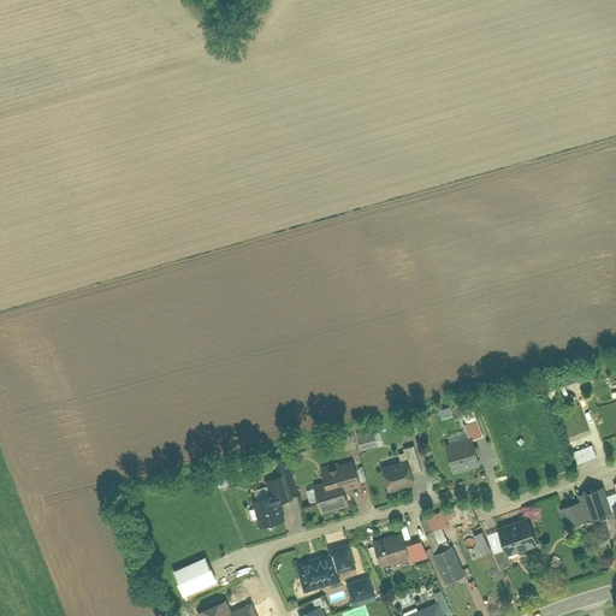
[(462,427),(466,444),(449,448),(455,471),(479,465),(473,442),(478,440),(473,424),(462,427)]
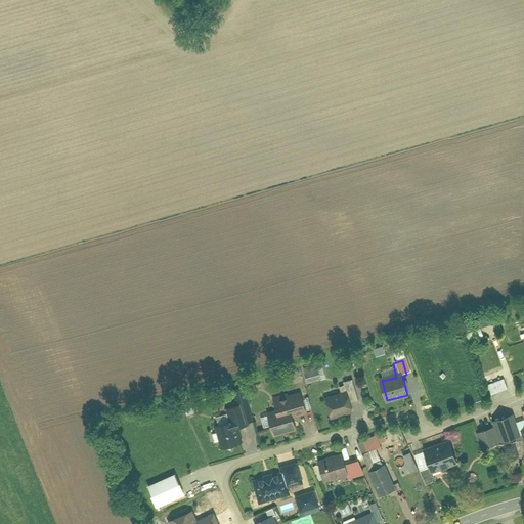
[(304,372),(307,382),(320,379),(316,367),(304,372)]
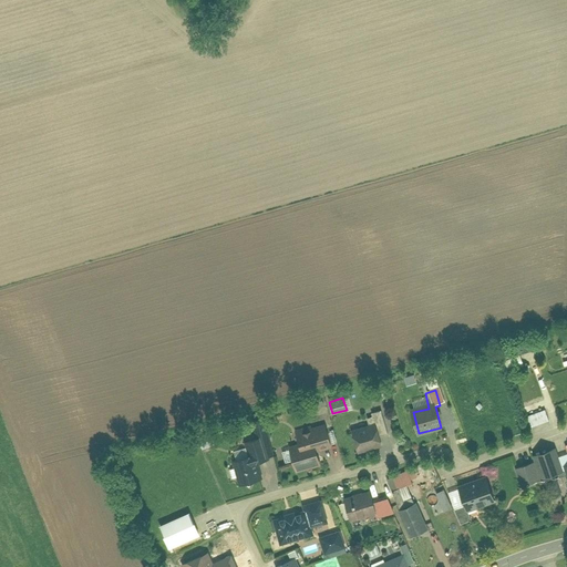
[(544,409),(528,413),(532,425),(547,420),(544,409)]
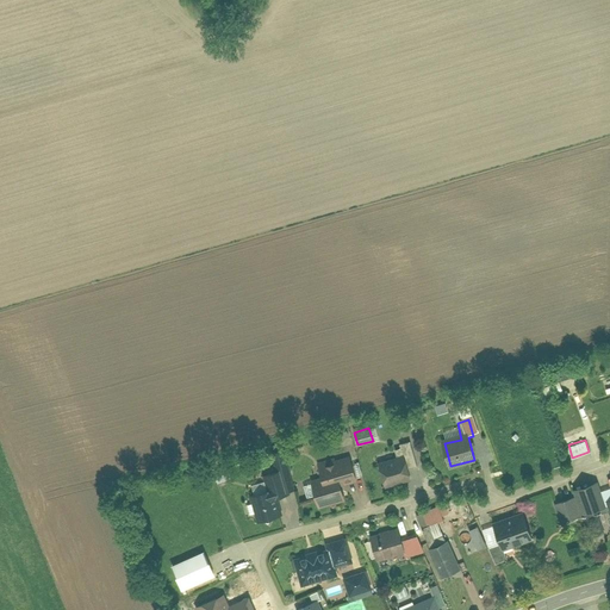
[(396,446),(399,456),(381,461),(387,483),(411,477),(408,461),(414,460),(409,442),(396,446)]
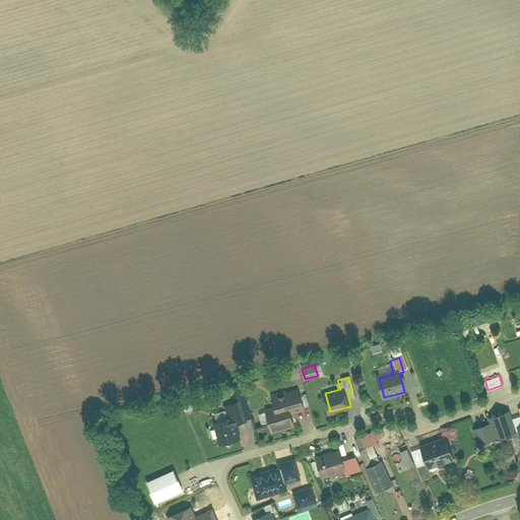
[(229,388),(233,400),(226,402),(231,416),(214,423),(220,444),(239,438),(234,420),(245,417),(240,399),(235,386),(229,388)]
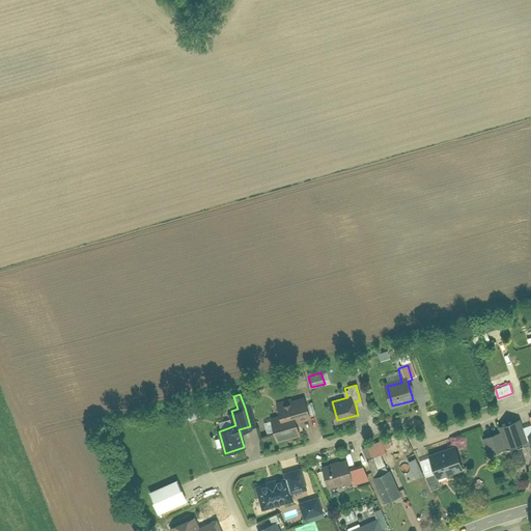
[(273,424),(276,437),(305,427),(302,416),(309,414),(306,401),(282,409),(285,420),(273,424)]
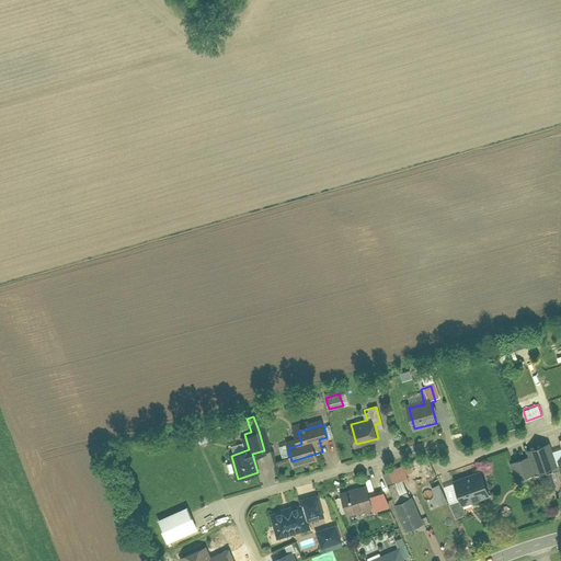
[(201,434),(203,442),(214,438),(212,431),(201,434)]
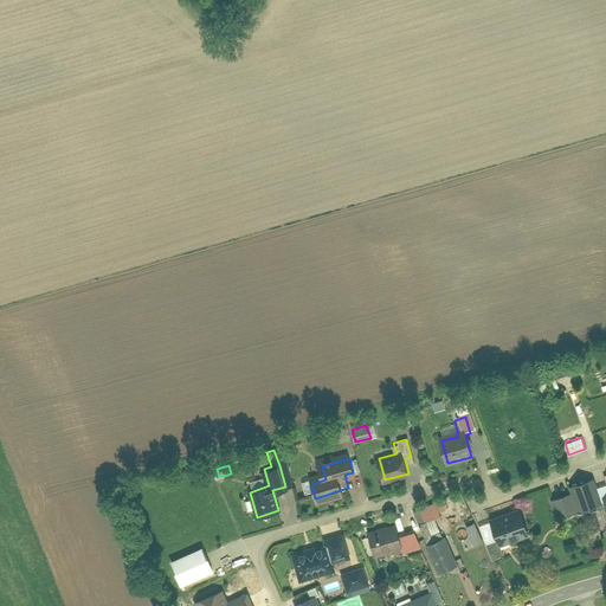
[(605,488),(599,491),(594,481),(572,489),(575,496),(556,503),(563,522),(605,504),(605,488)]
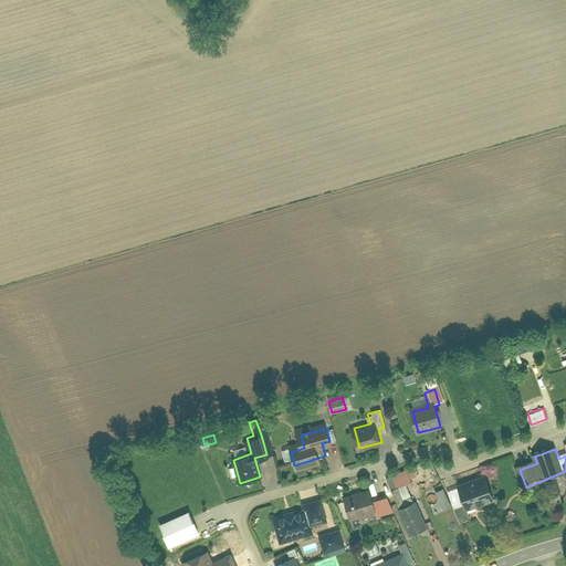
[(402,482),(390,486),(407,533),(428,525),(412,482),(419,480),(413,464),(398,470),(402,482)]
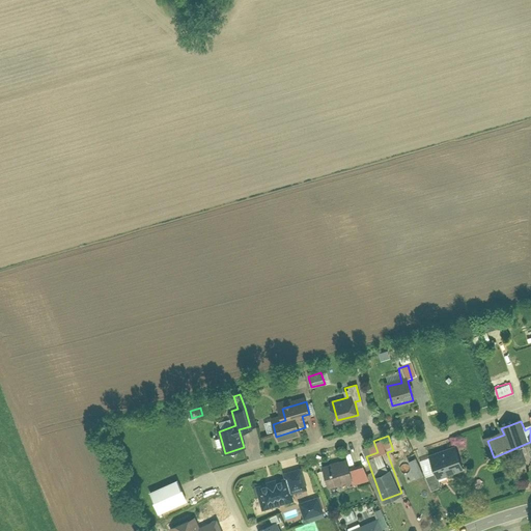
[(437,455),(441,470),(467,462),(462,447),(437,455)]
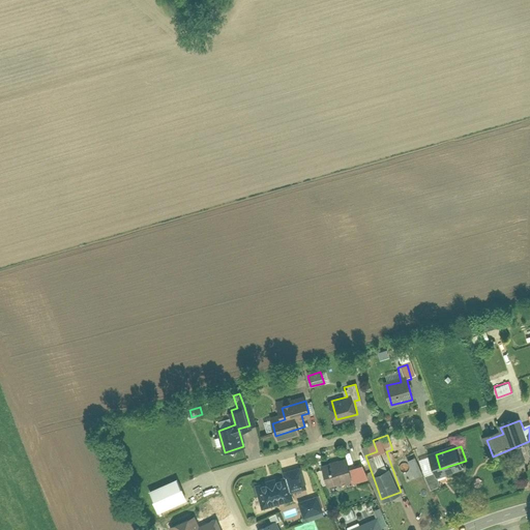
[(433,457),(421,461),(434,490),(445,484),(433,457)]
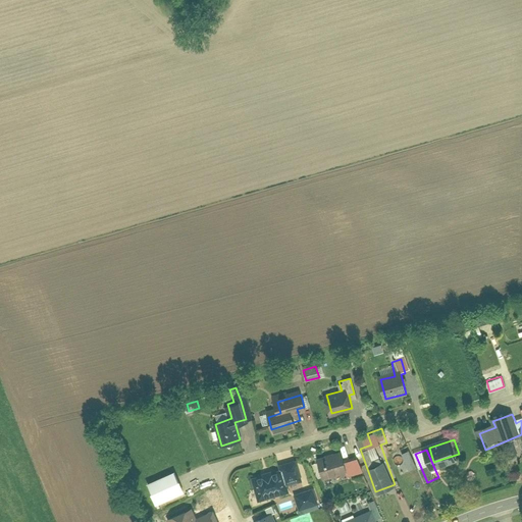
[(342,453),(318,461),(323,475),(347,466),(342,453)]
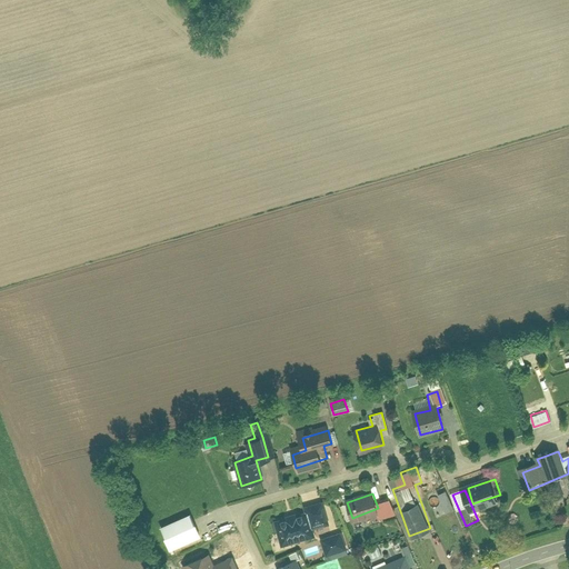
[(308,506),(315,528),(336,521),(329,499),(308,506)]
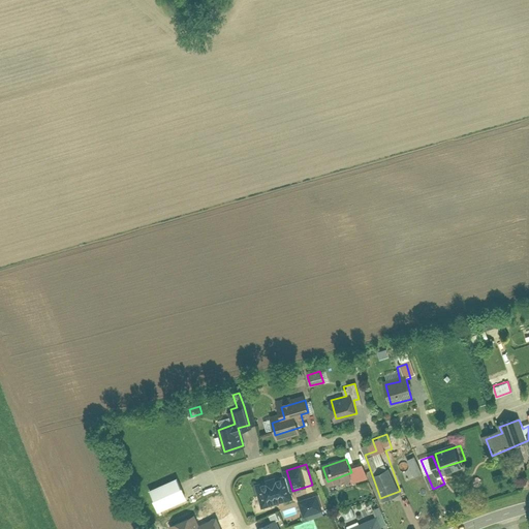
[(517,483),(511,469),(498,474),(503,488),(517,483)]
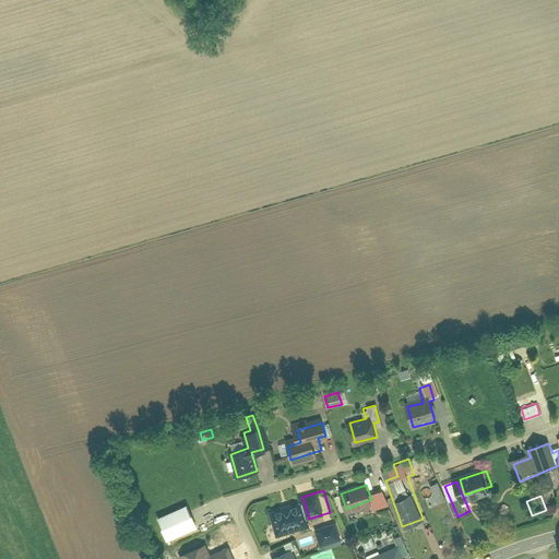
[(272,511),(278,537),(311,528),(304,502),(272,511)]
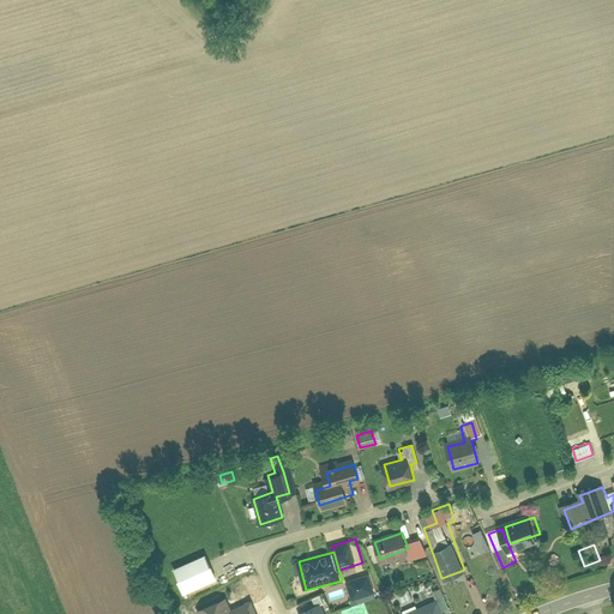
[(205,554),(173,569),(184,593),(215,578),(205,554)]
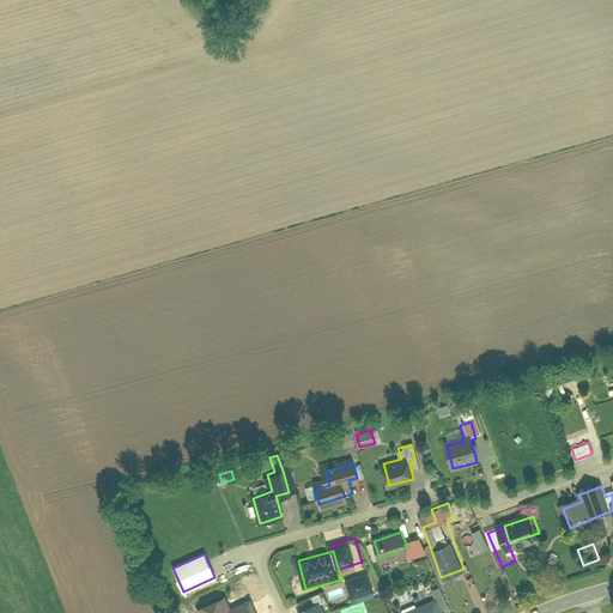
[(347,574),(353,600),(375,595),(368,568),(347,574)]
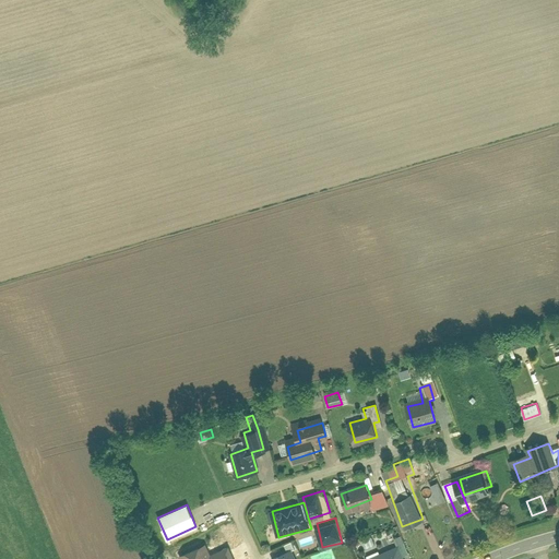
[(367,558),(405,558),(404,556),(411,552),(403,534),(395,537),(399,545),(367,558)]
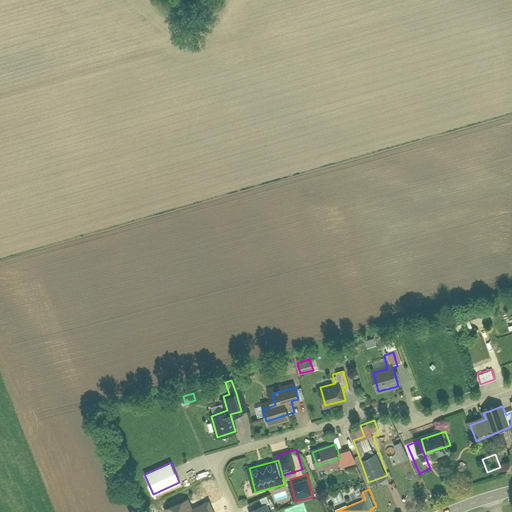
[(189,499),(171,508),(173,511),(216,511),(212,503),(195,511),(189,499)]
